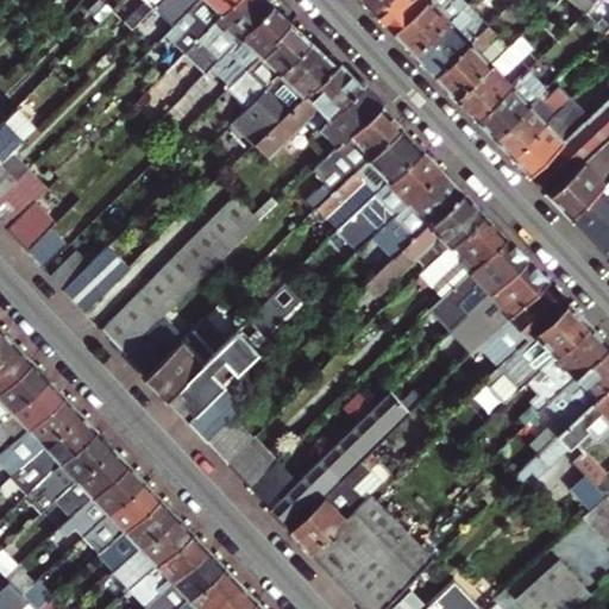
[(139,0),(121,18),(129,26),(151,2),(154,0),(139,0)]
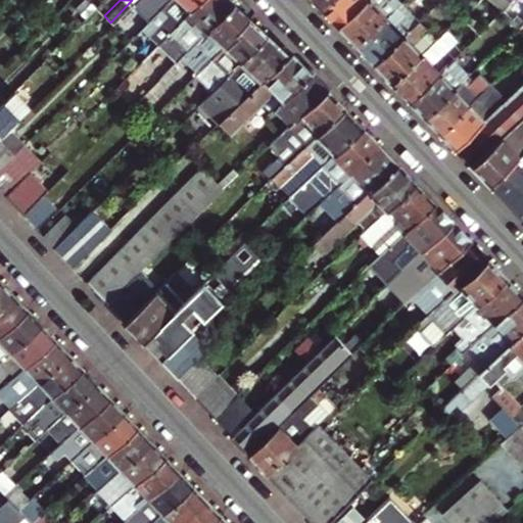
[(165,0),(132,0),(130,2),(147,19),(154,12),(162,3),(165,0)]
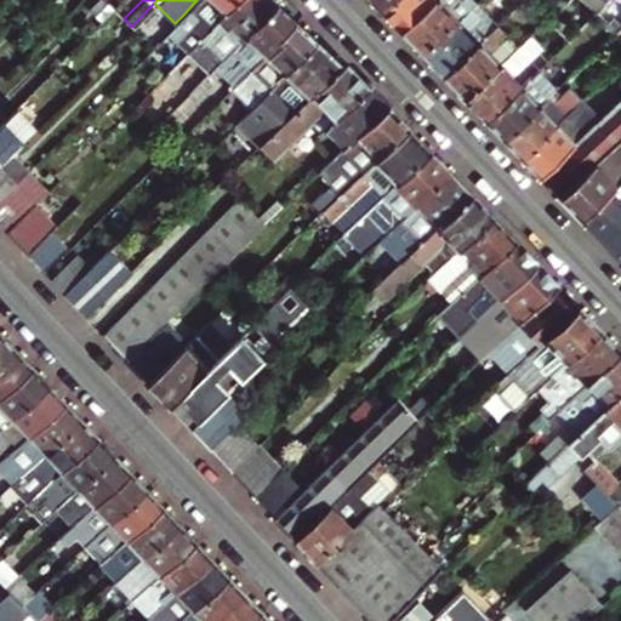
[(220,61),(278,4),(273,0),(234,0),(186,51),(165,72),(177,83),(198,64),(211,52),(220,61)]
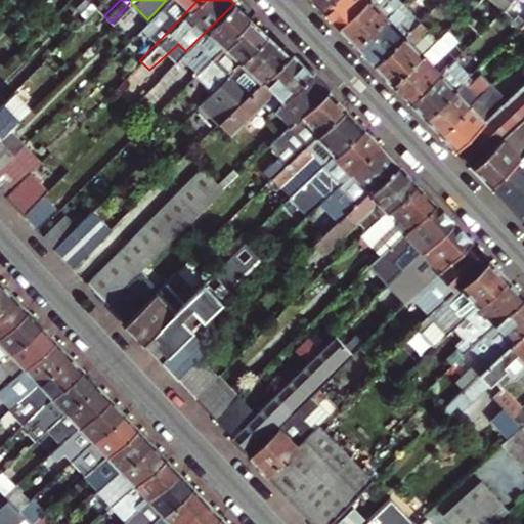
[(166,0),(163,3),(171,11),(162,20),(147,33),(157,43),(198,0),(166,0)]
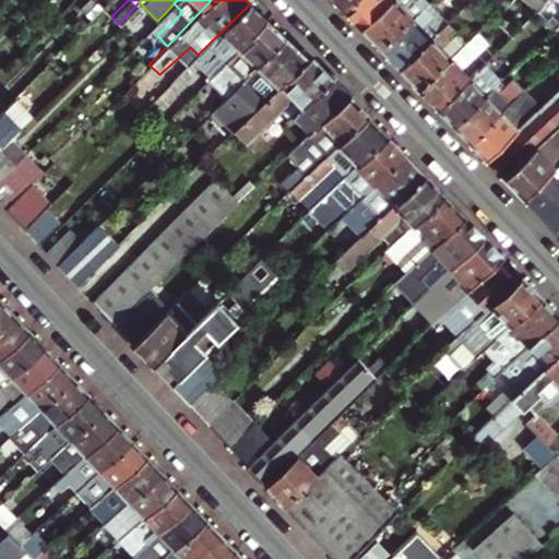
[(332,0),(342,9),(351,0),(332,0)]
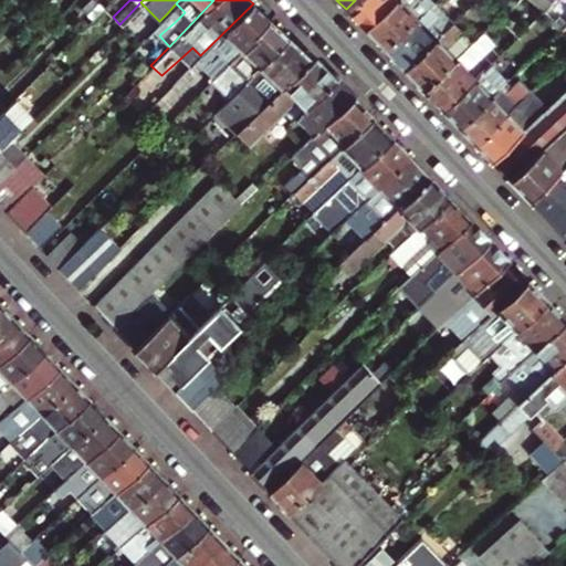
[(355,0),(346,9),(366,31),(398,0),(355,0)]
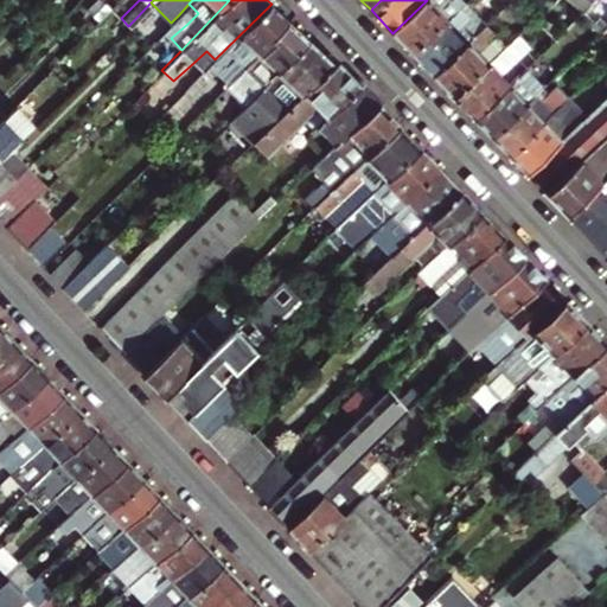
[(413,53),(458,10),(448,0),(427,0),(393,33),(413,53)]
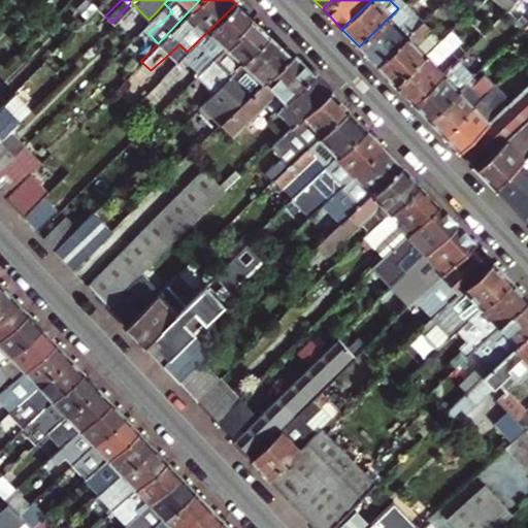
[(406,0),(390,0),(398,8),(400,6),(406,1),(406,0)]
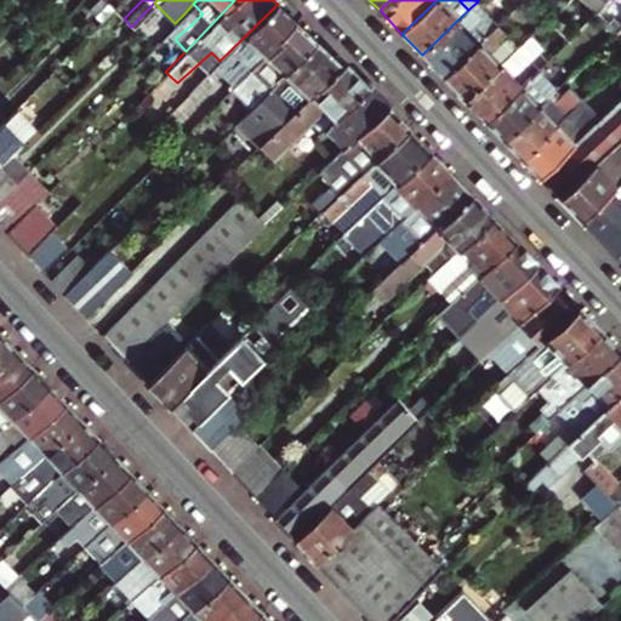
[(508,0),(503,5),(511,12),(514,9),(523,0),(508,0)]
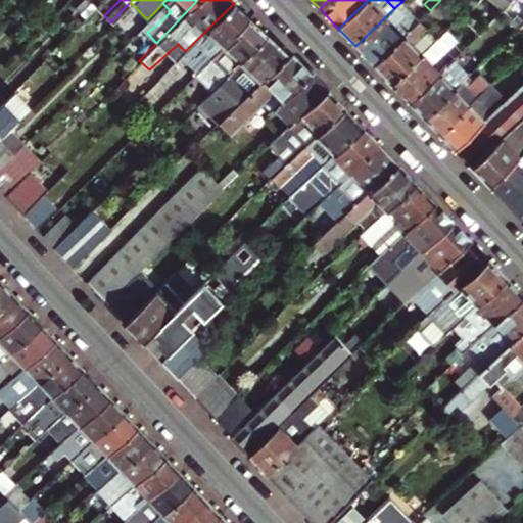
[(471,12),(458,0),(454,0),(449,5),(461,15),(465,19),(471,12)]
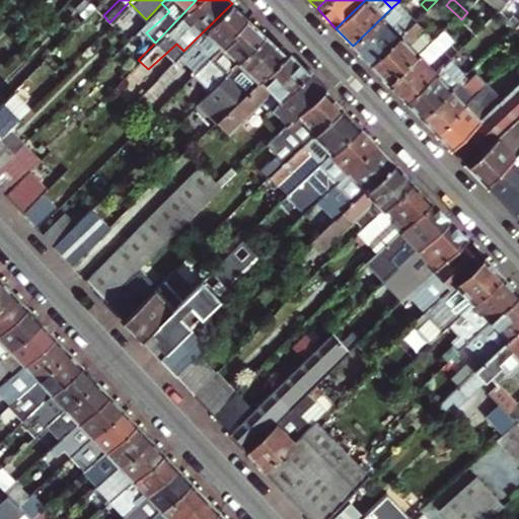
[(399,1),(393,6),(412,24),(417,19),(399,1)]
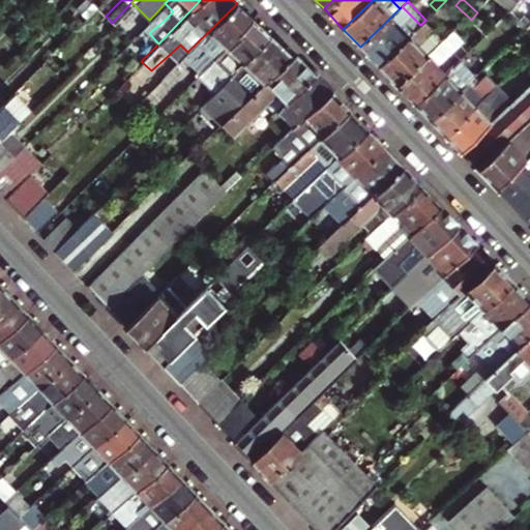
[(156,12),(164,21),(173,11),(165,3),(156,12)]
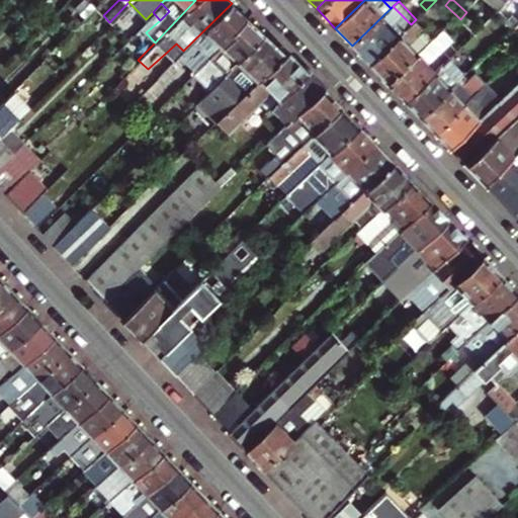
[(184,65),(193,74),(249,19),(232,3),(183,51),(176,59),(183,66),(184,65)]
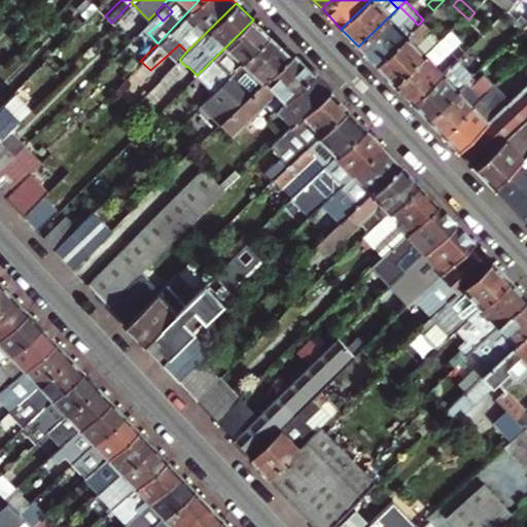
[(376,65),(418,25),(399,6),(397,8),(358,46),(376,65)]
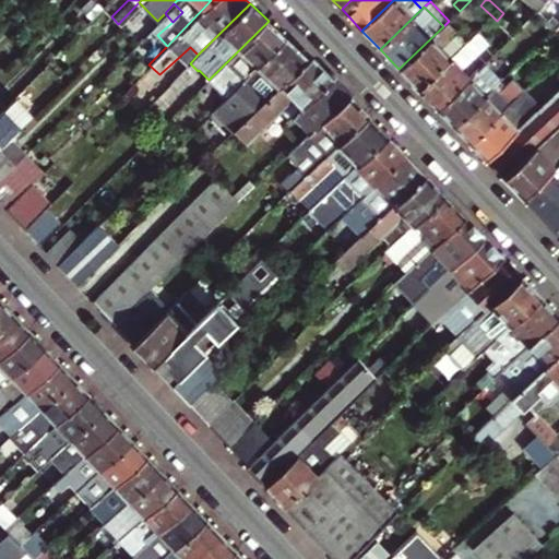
[(449,21),(443,26),(399,69),(417,88),(467,40),(458,31),(472,16),(463,8),(460,11),(449,21)]
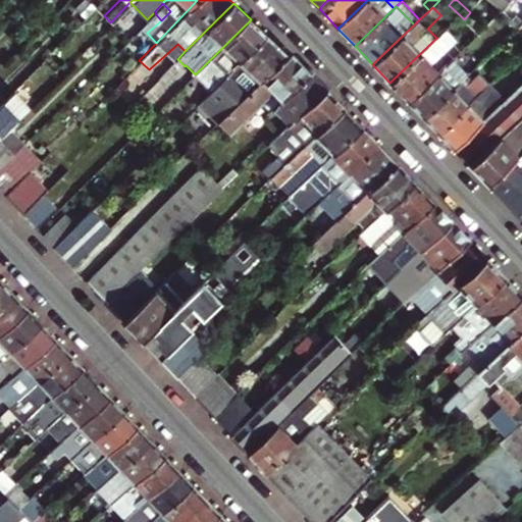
[(481,13),(475,7),(471,11),(477,17),(481,13)]
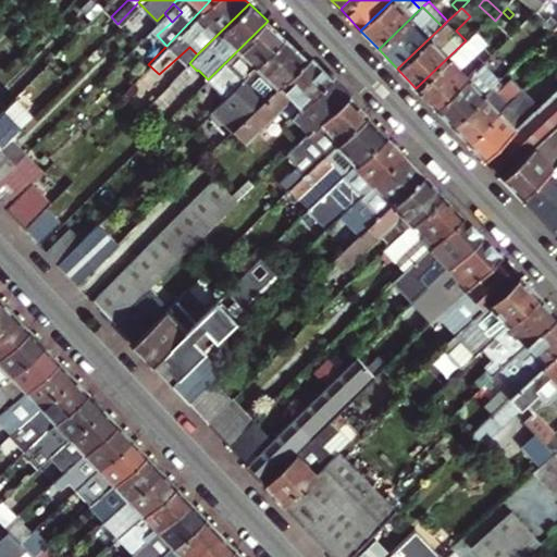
[(539,16),(545,23),(554,13),(548,8),(539,16)]
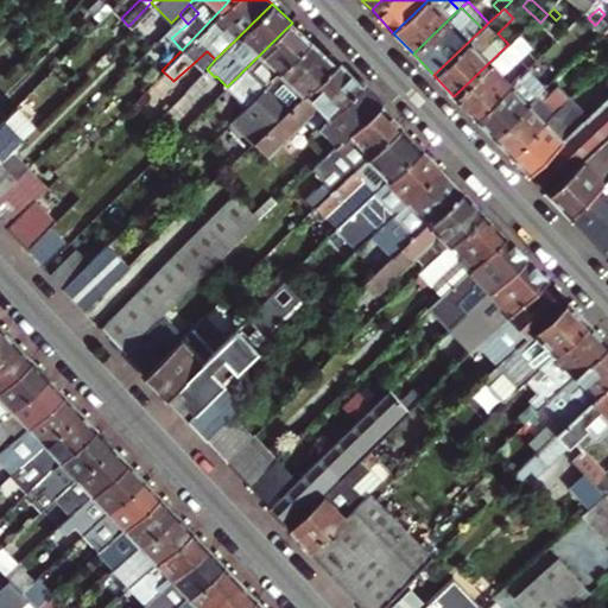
[(548,14),(540,23),(558,39),(567,30),(556,20),(549,13),(548,14)]
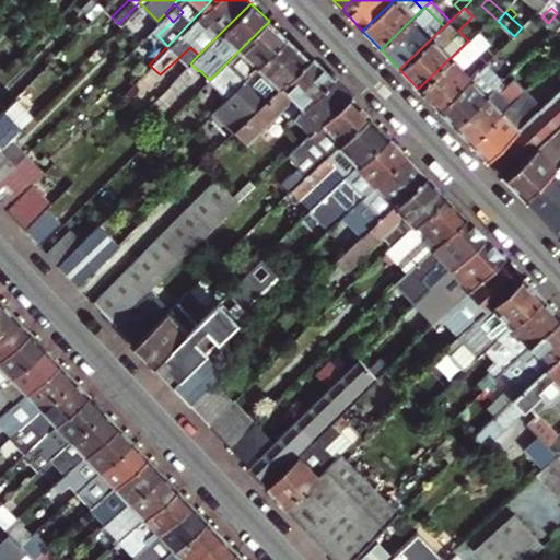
[(244,81),(288,38),(269,21),(209,80),(207,82),(217,92),(206,103),(213,112),(228,97),(244,81)]
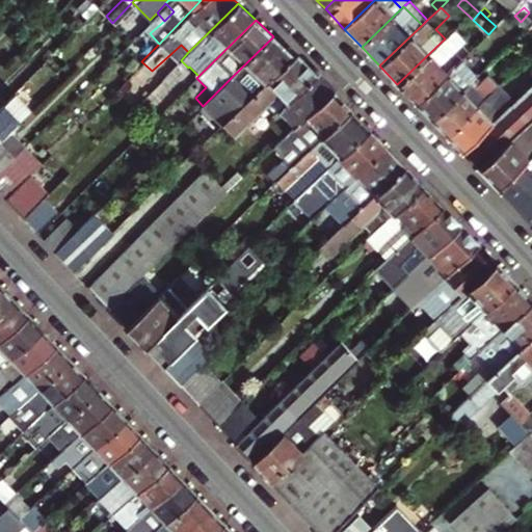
[(464,34),(457,26),(454,30),(460,38),(464,34)]
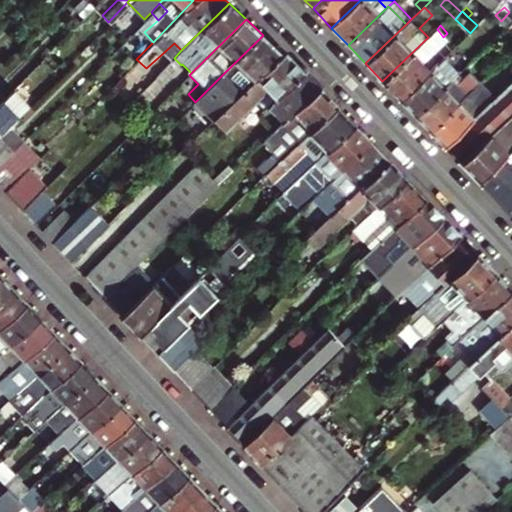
[(445,38),(443,37),(437,29),(428,37),(382,81),(399,99),(429,71),(421,62),(445,38)]
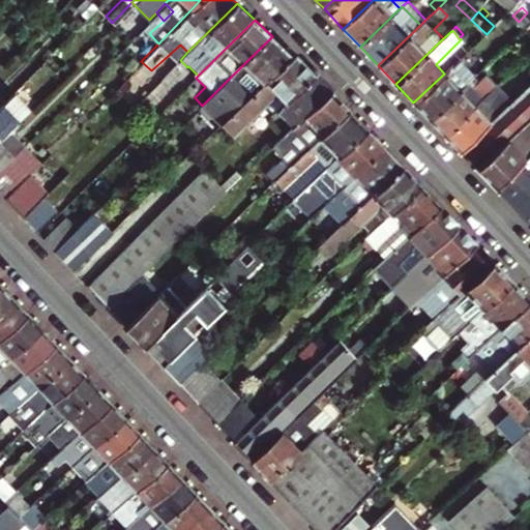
[(292,54),(272,36),(231,77),(241,88),(249,96),(292,54)]
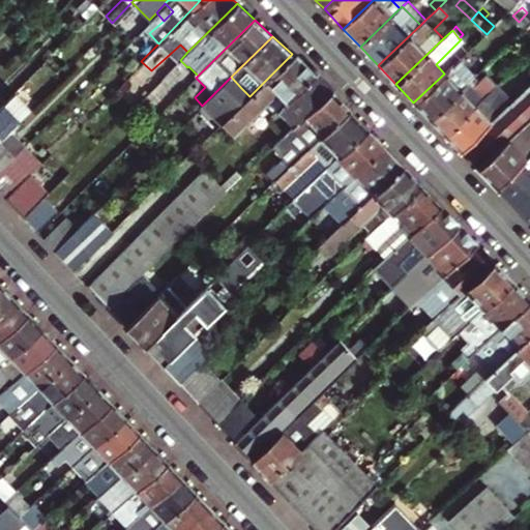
[(180,60),(187,52),(180,45),(169,55),(177,63),(180,60)]
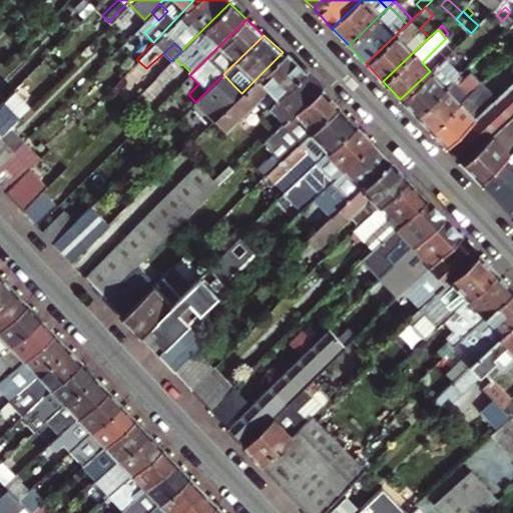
[(236,98),(213,121),(222,130),(269,87),(277,95),(303,69),(285,50),(283,52),(241,93),(236,98)]
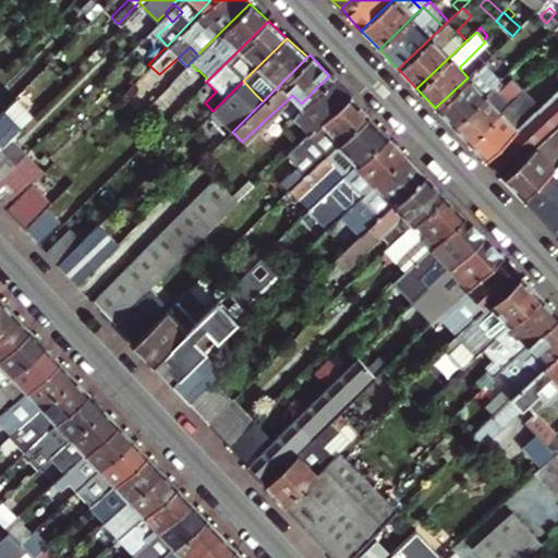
[(435,108),(452,126),(499,82),(482,64),(468,77),(435,108)]
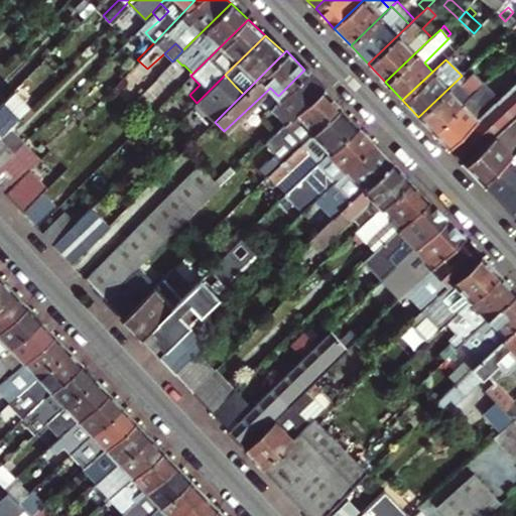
[(273,101),(290,119),(323,88),(304,70),(278,96),(273,101)]
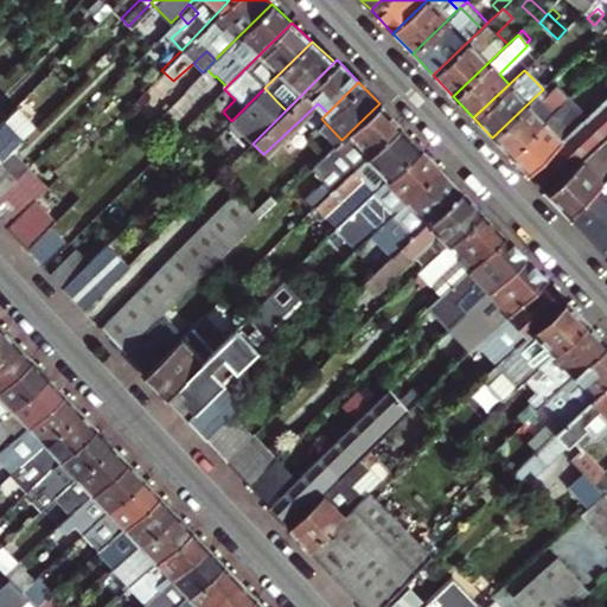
[(492,138),(510,155),(545,121),(553,114),(541,102),(549,94),(551,87),(549,83),(543,89),(492,138)]
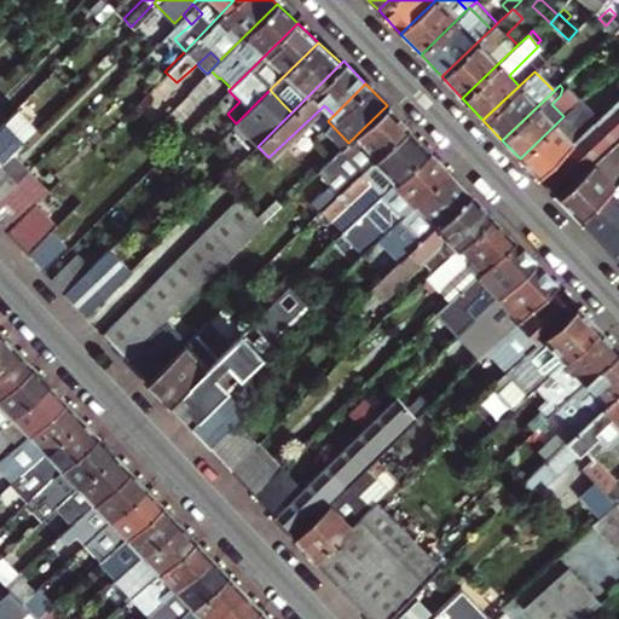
[(551,104),(563,116),(566,114),(574,106),(577,103),(562,88),(560,96),(551,104)]
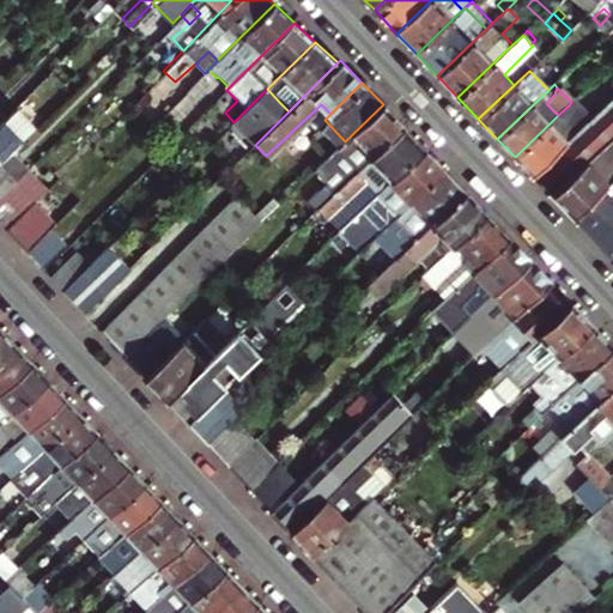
[(249,107),(261,119),(273,108),(279,102),(267,89),(249,107)]
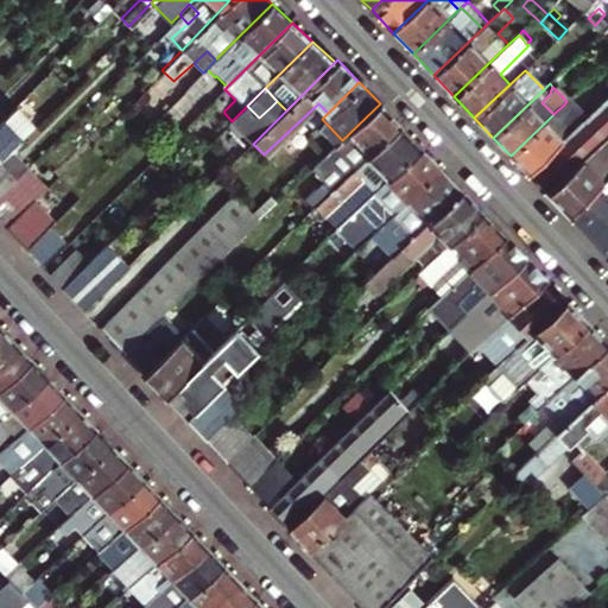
[(527,173),(548,195),(599,145),(607,134),(607,97),(582,124),(574,130),(564,140),(527,173)]
